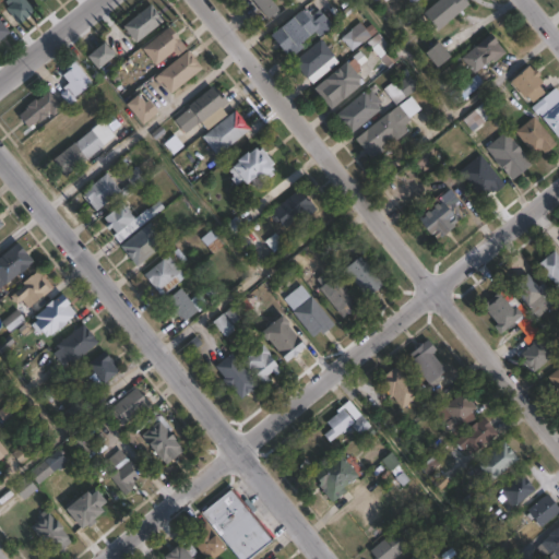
[(23,0),(32,10),(14,24),(1,9),(6,6),(2,1),(3,0),(23,0)]
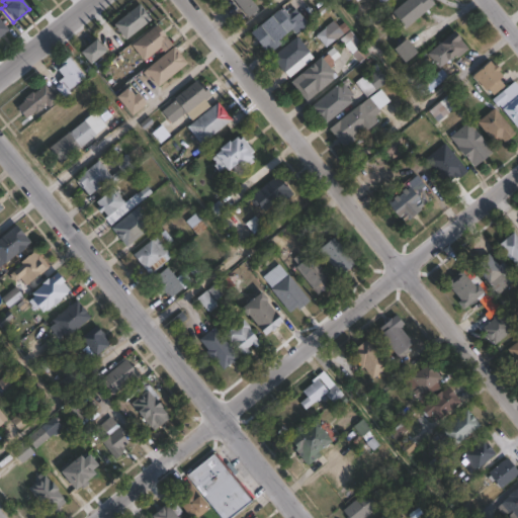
[(248,0),(255,8),(245,17),(230,0),(248,0)]
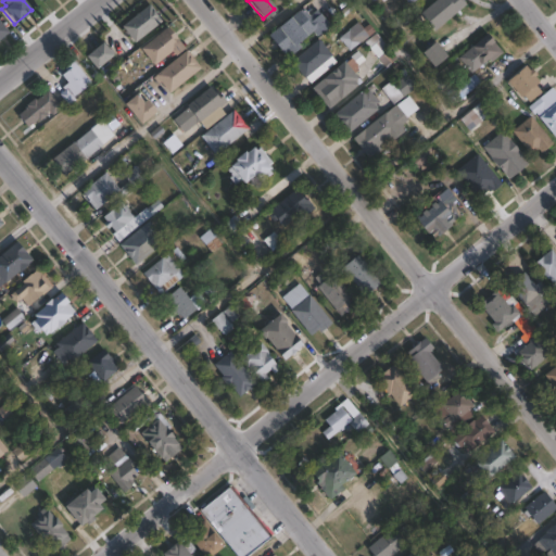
[(350,0),(355,7),(343,16),(332,3),(336,0),(350,0)]
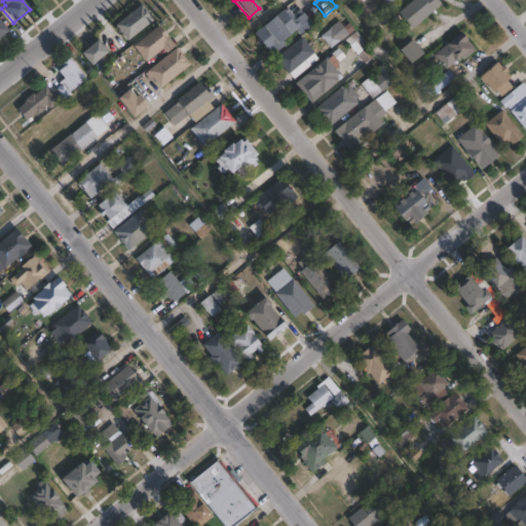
[(437,0),(440,3),(410,29),(396,13),(411,0),(437,0)]
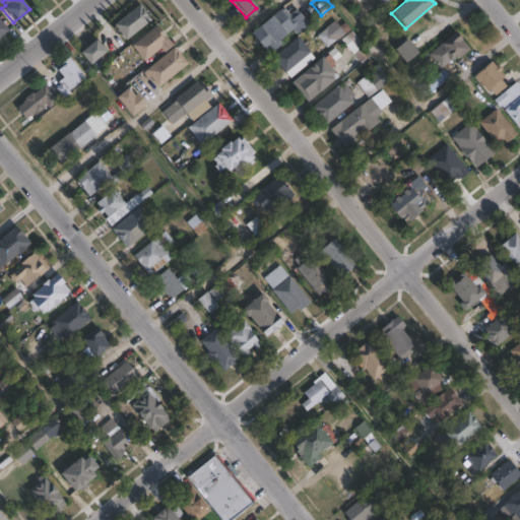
[(150,19),(124,40),(112,24),(137,3),(150,19)]
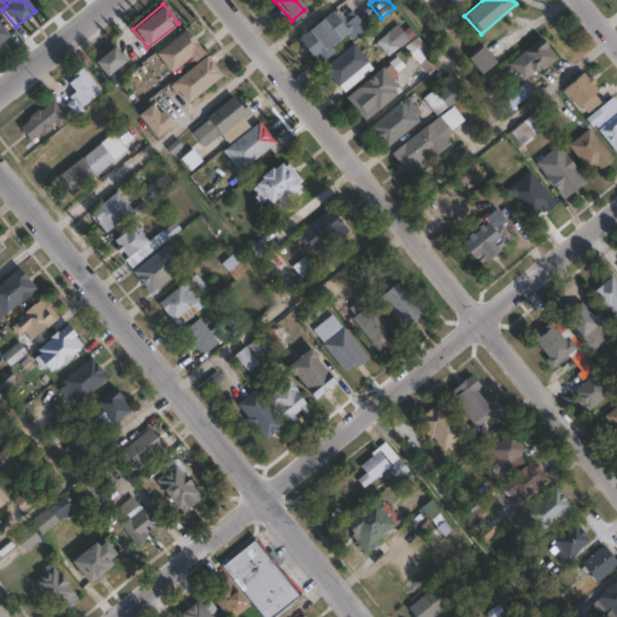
[(336,10),(340,15),(346,10),(348,13),(351,12),(365,29),(352,40),(347,34),(330,48),(334,53),(321,63),(317,59),(315,62),(297,40),(306,33),(305,30),(330,11),(331,13),(336,10)]
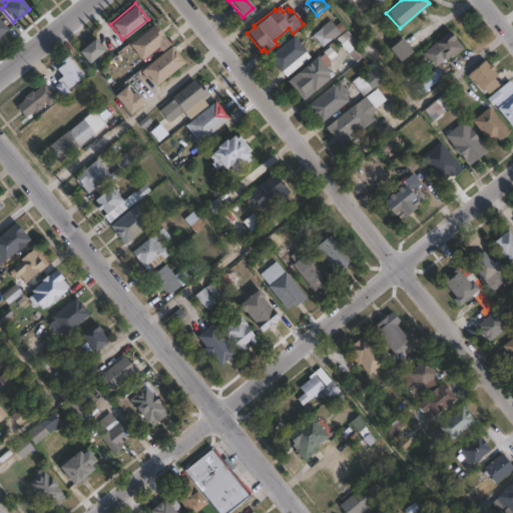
[(0,34),(8,29),(0,19),(0,34)]
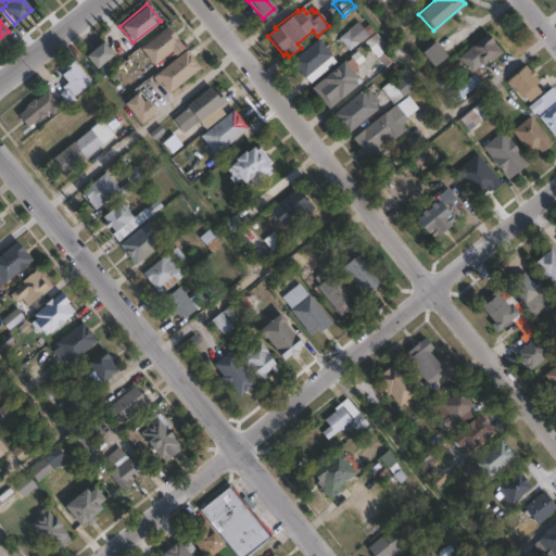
[(357,22),(362,28),(368,23),(374,30),(349,51),(341,42),(340,43),(335,38),(338,36),(339,37),(357,22)]
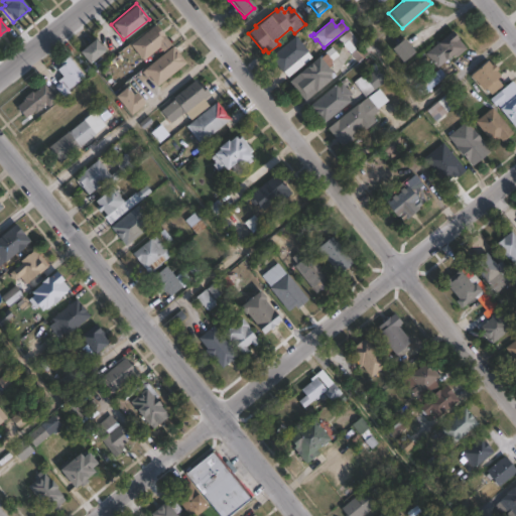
[(170,44),(161,51),(157,47),(141,60),(129,44),(154,24),(170,44)]
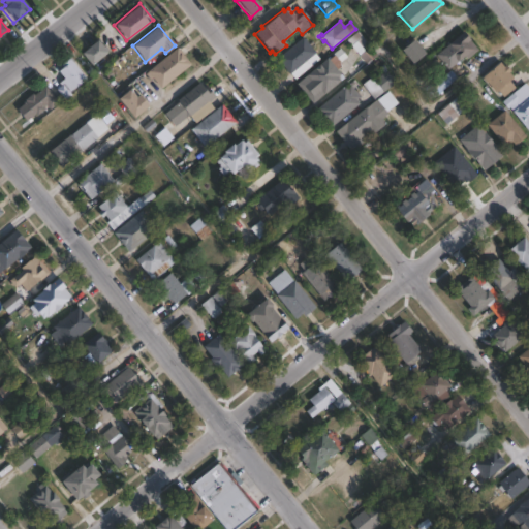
[(376,55),(365,64),(345,40),(356,31),(376,55)]
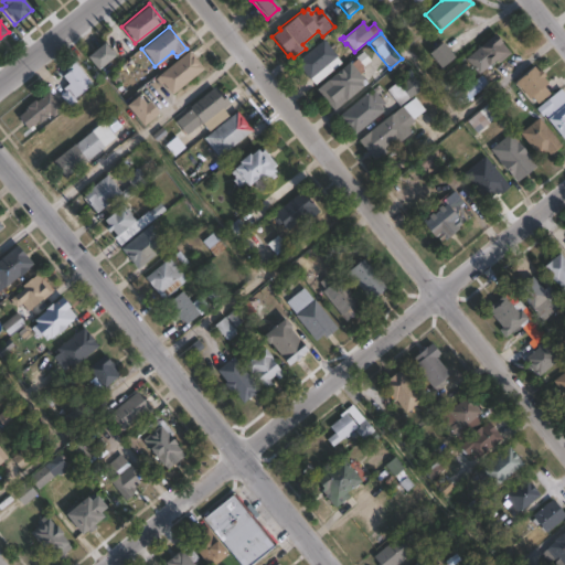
[(510,53),(498,63),(496,60),(479,75),(477,72),(475,74),(470,70),(473,67),(465,59),(493,33),(510,53)]
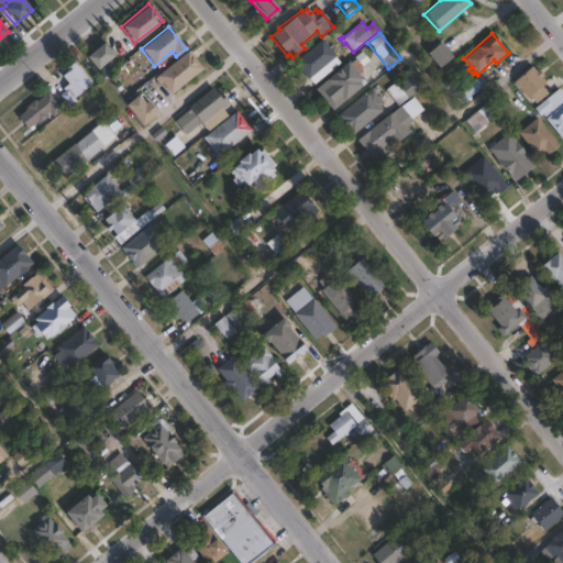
[(335,56),(307,79),(294,63),(321,40),(335,56)]
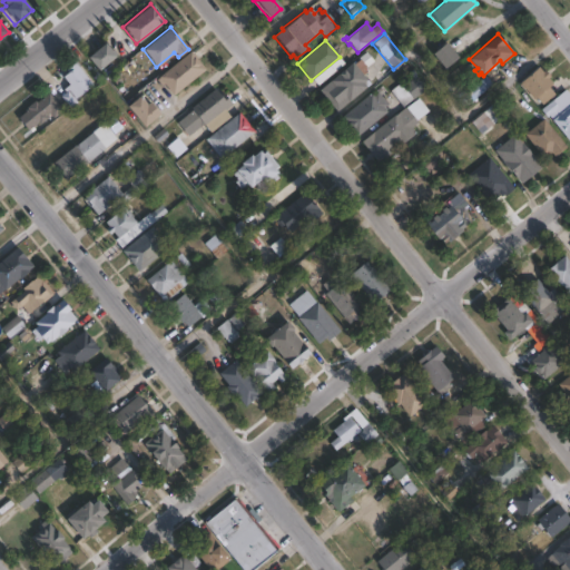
[(457,57),(443,68),(432,52),(444,42),(457,57)]
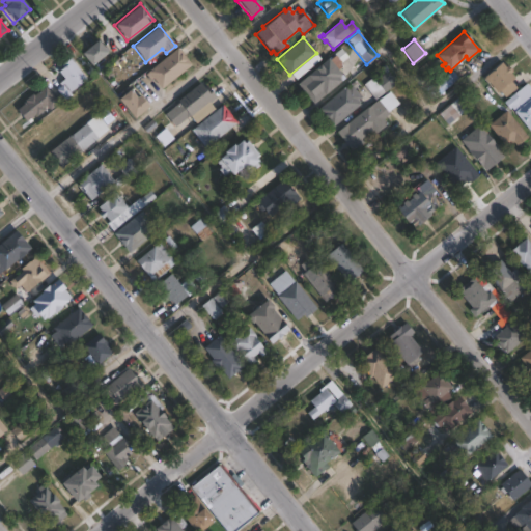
[(95,40),(102,48),(103,47),(106,50),(105,52),(106,53),(89,65),(80,54),(95,40)]
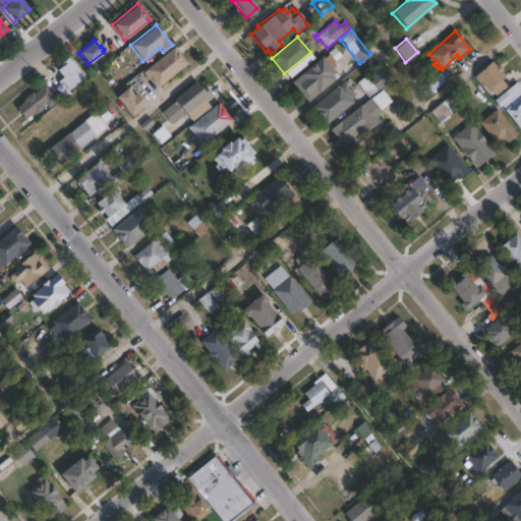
[(187,64),(156,89),(141,72),(173,47),(187,64)]
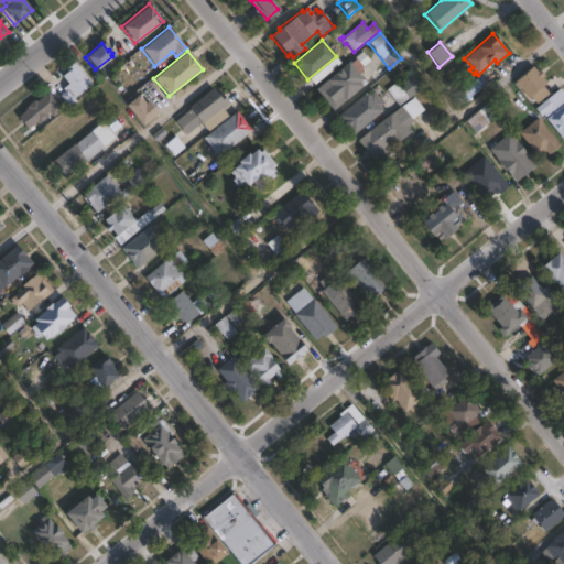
[(336,66),(314,85),(310,78),(336,57),(339,61),(335,64),(336,66)]
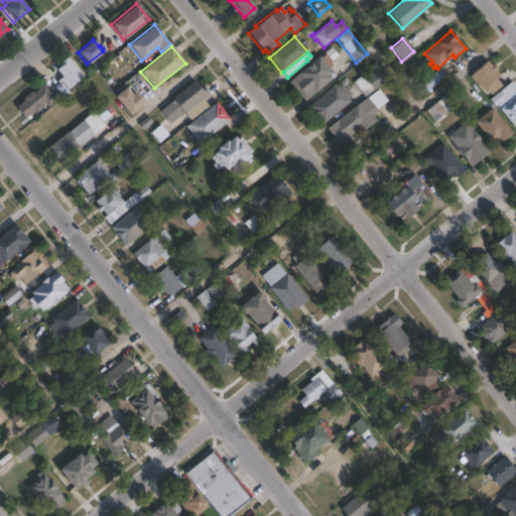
[(326,53),(331,59),(328,62),(331,67),(328,69),(334,77),(304,102),(288,82),(304,68),(304,67),(309,62),(310,63),(318,56),(319,57),(326,53)]
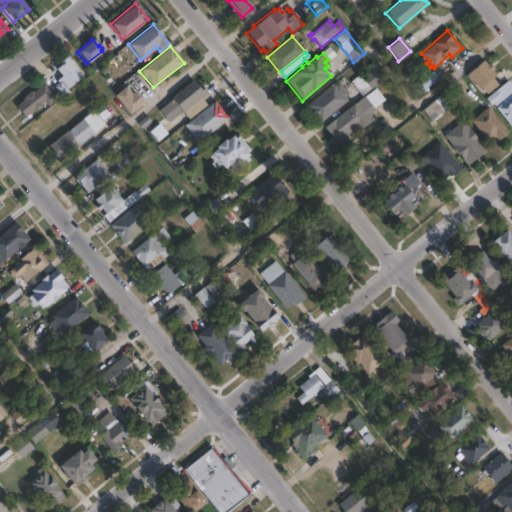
[(66,90),(45,109),(42,106),(35,112),(34,111),(31,114),(30,113),(24,118),(14,106),(23,98),(22,97),(30,90),(32,92),(42,83),(49,90),(58,82),(56,80),(61,76),(54,69),(60,64),(58,62),(64,56),(81,75),(65,89),(66,90)]
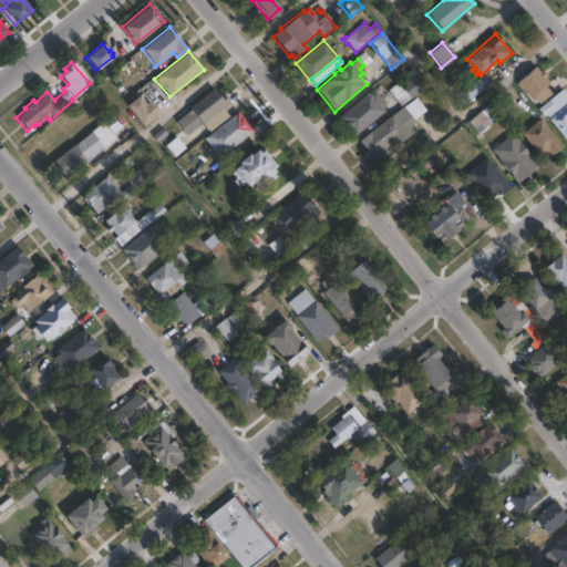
[(463,76),(445,90),(437,80),(455,66),(463,76)]
